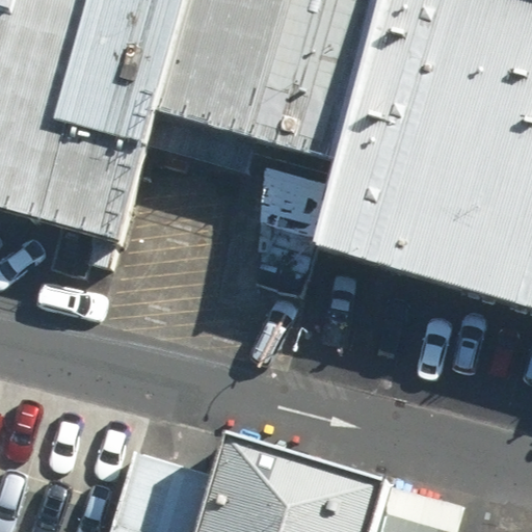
[(0,0),(0,224),(112,255),(145,126),(177,134),(225,148),(329,176),(373,0),(0,0)]
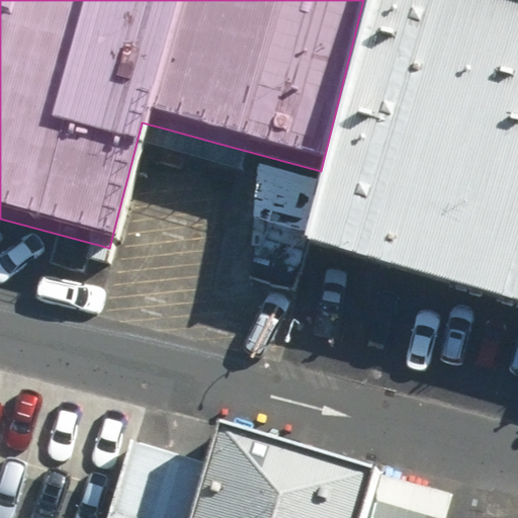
[(363,0),(321,171),(299,256),(381,281),(517,323),(517,13),(467,0),(363,0)]
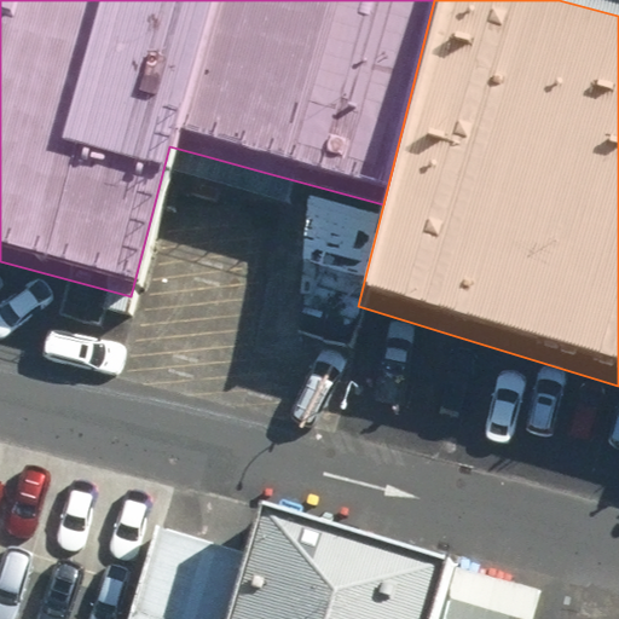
[(249,554),(227,618),(438,618),(455,565),(265,505),(249,554)]
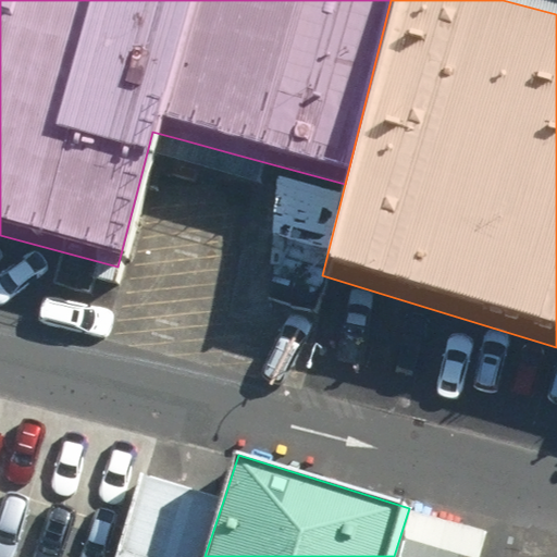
[(114,556),(205,556),(224,498),(141,472),(114,556)]
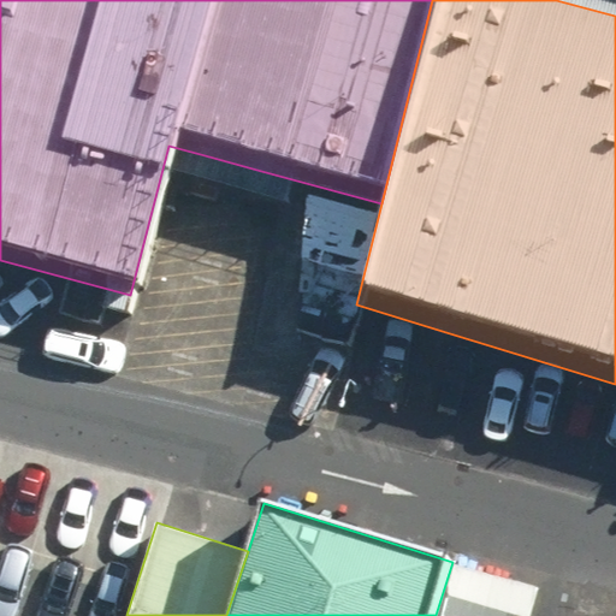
[(436,615),(535,615),(544,591),(452,562),(436,615)]
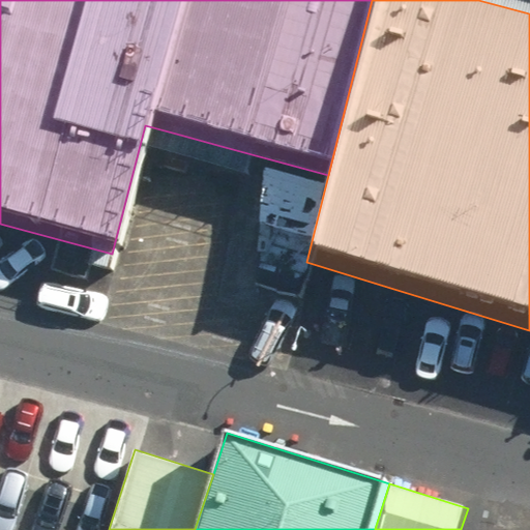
All buildings are outlined.
